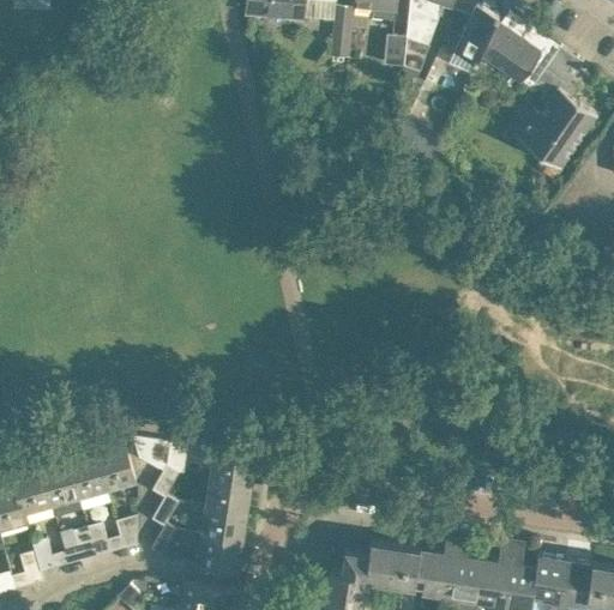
[(354,7),(335,5),(335,2),(336,4),(336,0),(248,0),(248,12),(333,20),(330,56),(348,58),(351,22),(354,7)]
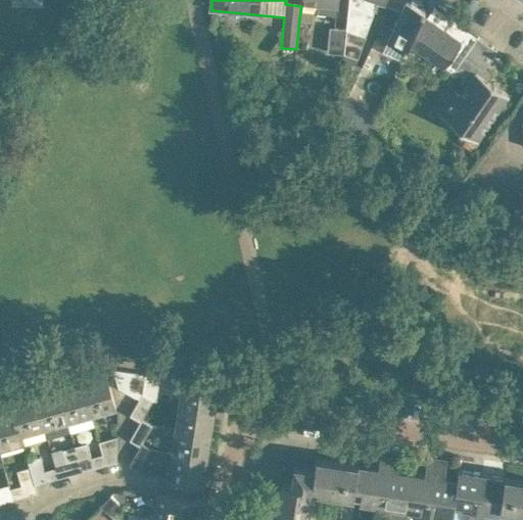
[(318,14),(337,16),(338,0),(301,0),(301,4),(319,6),(318,14)]
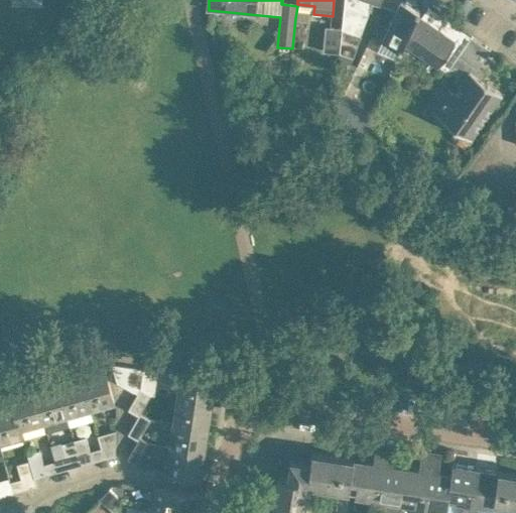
[(344,0),(342,29),(339,54),(353,58),(372,4),(379,6),(381,0),(344,0)]
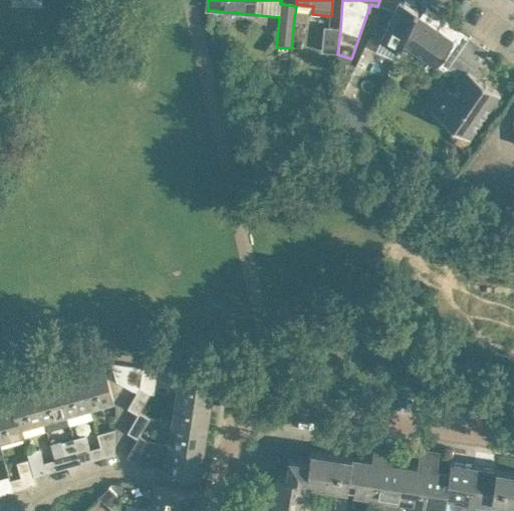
[(419,20),(415,17),(418,11),(414,9),(416,6),(404,1),(403,4),(399,2),(391,21),(380,42),(399,50),(402,44),(403,44),(419,20)]
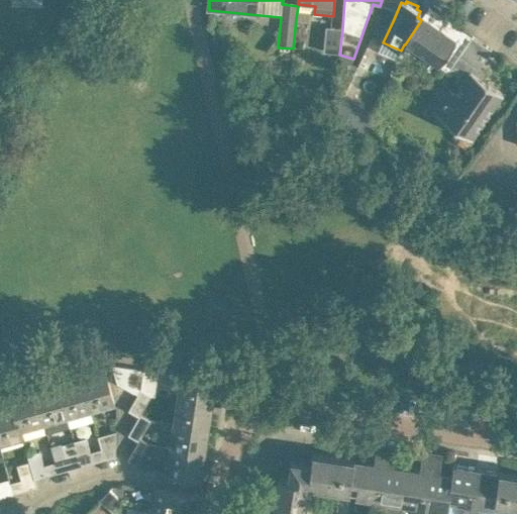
[(439,68),(448,74),(449,73),(472,38),(429,9),(421,20),(405,44),(439,69),(439,68)]
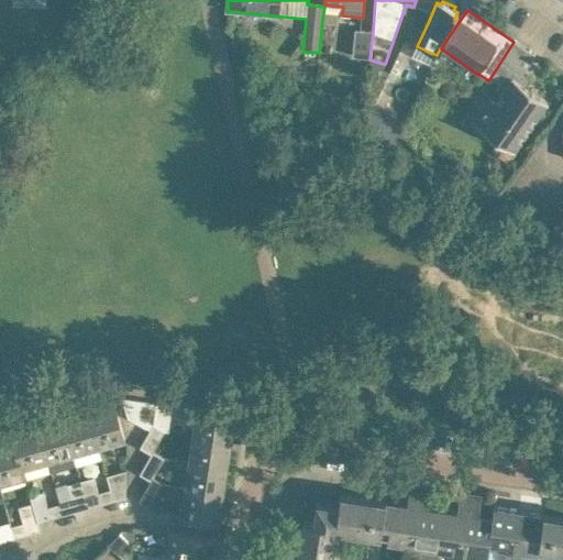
[(355,31),(353,58),(370,59),(373,32),(355,31)]
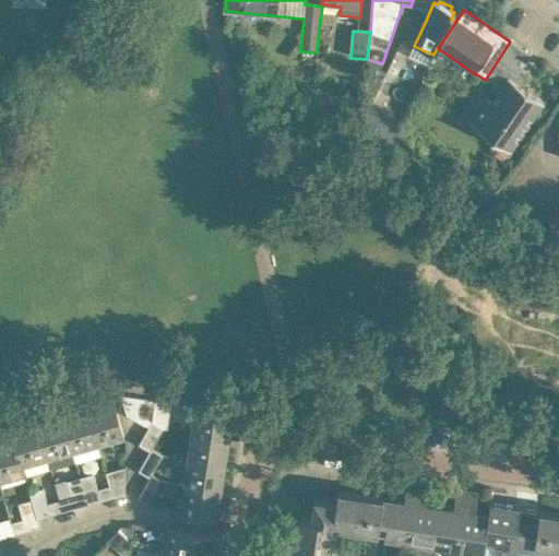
[(468,123),(491,139),(497,143),(488,154),(501,163),(543,103),(513,82),(531,56),(510,42),(486,79),(501,90),(492,102),(486,98),(468,123)]
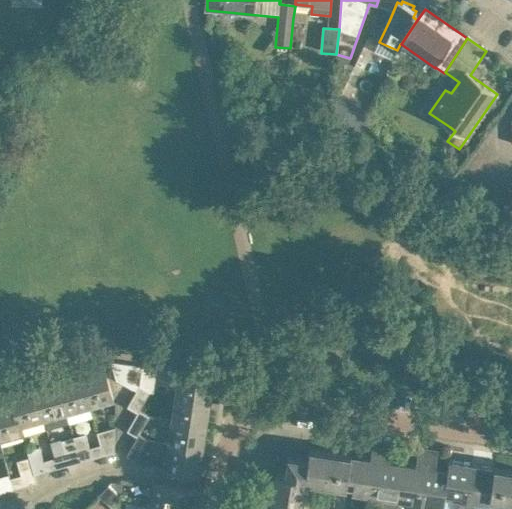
[(331,103),(329,120),(339,121),(344,105),(331,103)]
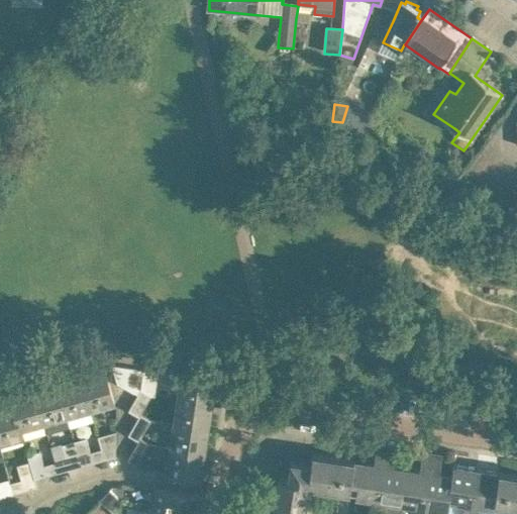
[(117,386),(137,397),(140,391),(143,371),(112,367),(117,386)]
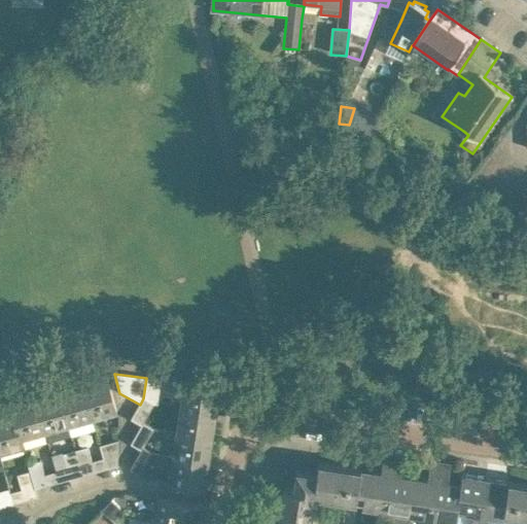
[(106,377),(80,384),(91,420),(116,413),(106,377)]
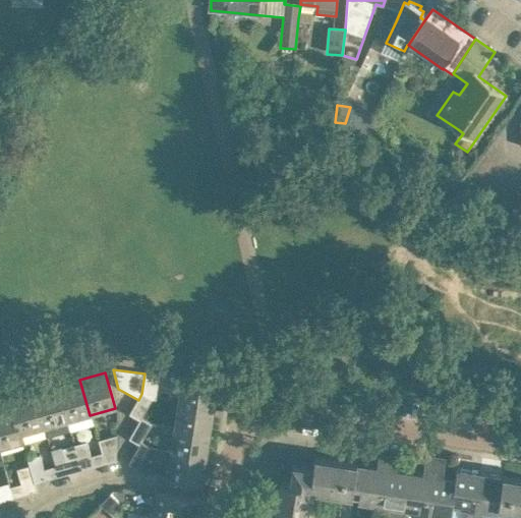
[(79,380),(56,386),(67,422),(90,415),(79,380)]
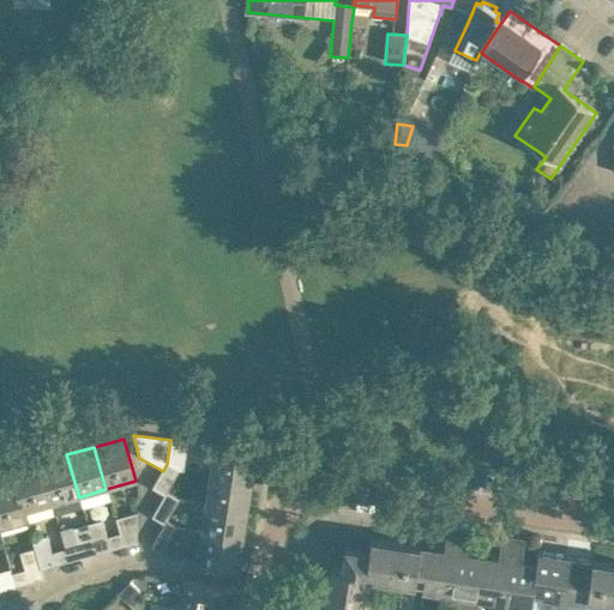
[(214,447),(211,457),(209,477),(253,484),(257,454),(214,447)]
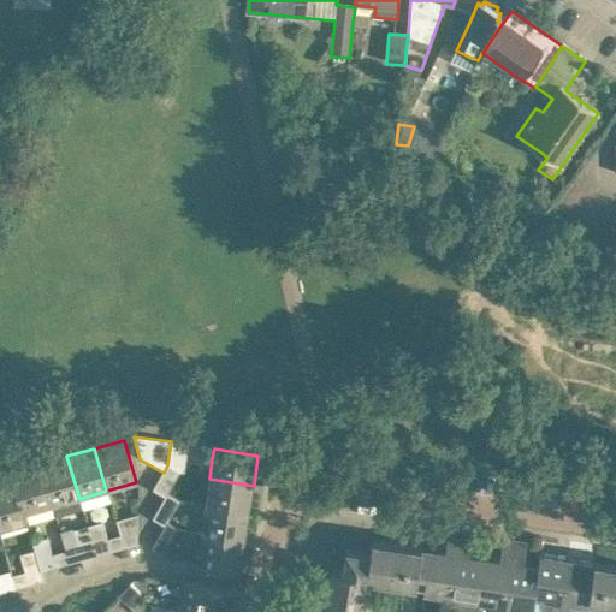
[(51,506),(80,499),(66,456),(39,464),(51,506)]
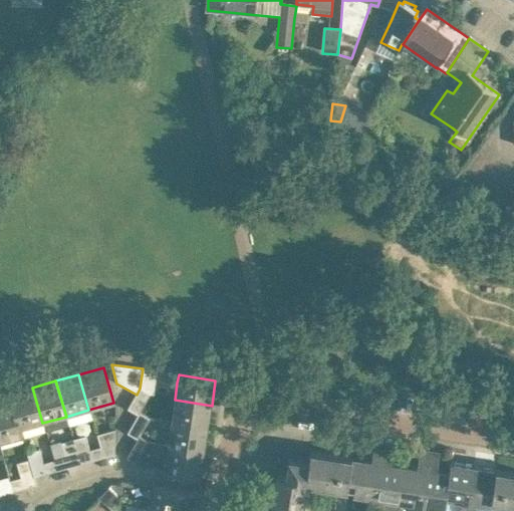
[(9,394),(12,403),(11,403),(19,430),(20,430),(42,423),(32,388),(9,394)]
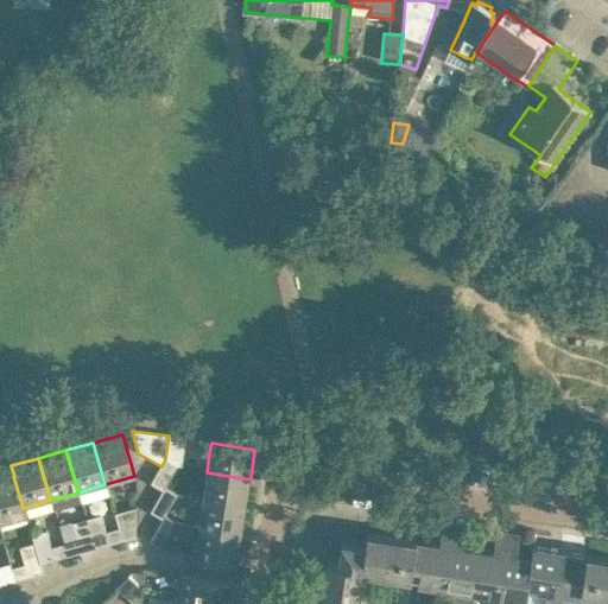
[(162,466),(151,484),(163,491),(166,489),(179,468),(165,459),(162,466)]
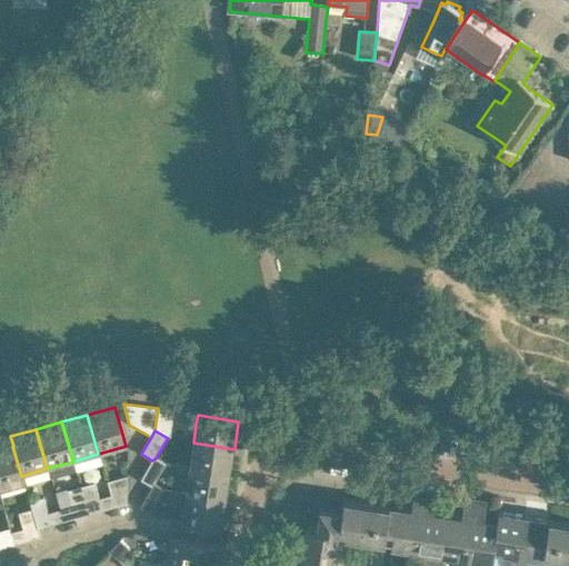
[(189,469),(230,476),(235,449),(193,443),(189,469)]
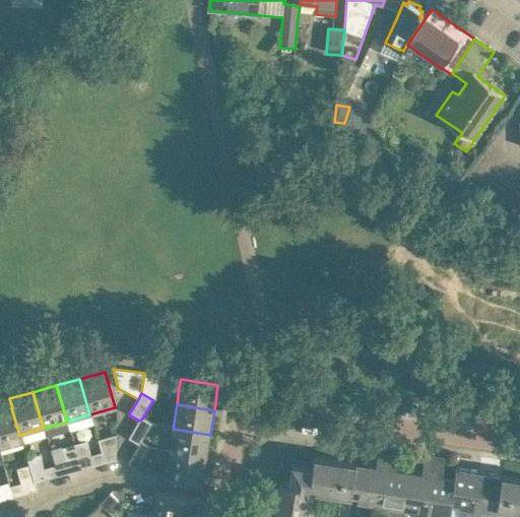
[(11,407),(0,410),(0,448),(22,442),(20,435),(19,435),(11,407)]
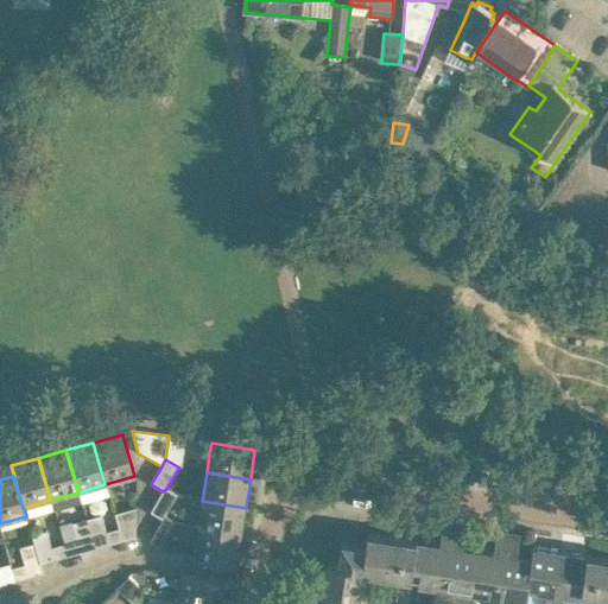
[(163,491),(150,514),(163,521),(165,517),(178,496),(166,489),(163,491)]
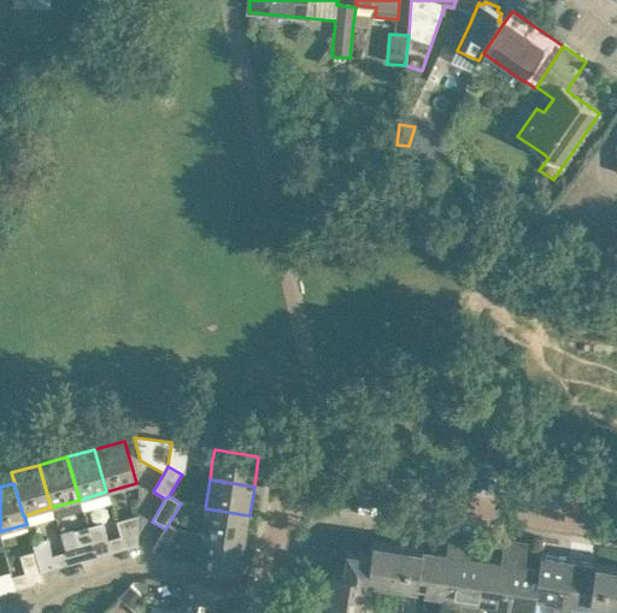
[(201,536),(245,543),(250,516),(205,508),(201,536)]
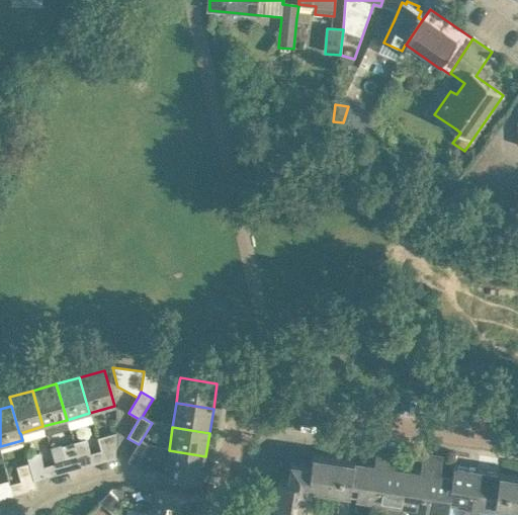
[(100,451),(103,462),(115,459),(115,434),(97,439),(100,451)]
